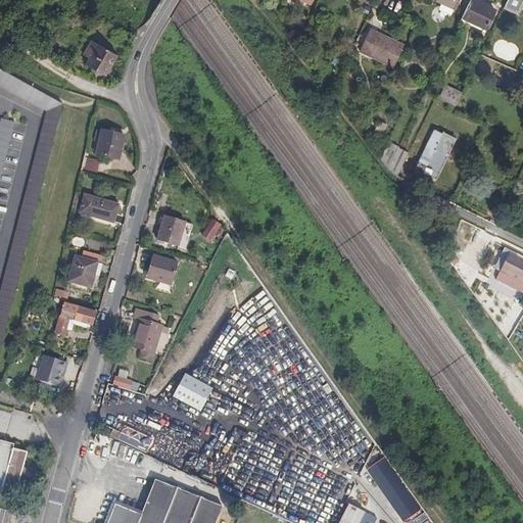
[(456,10),(460,0),(432,0),(455,10),(456,10)]
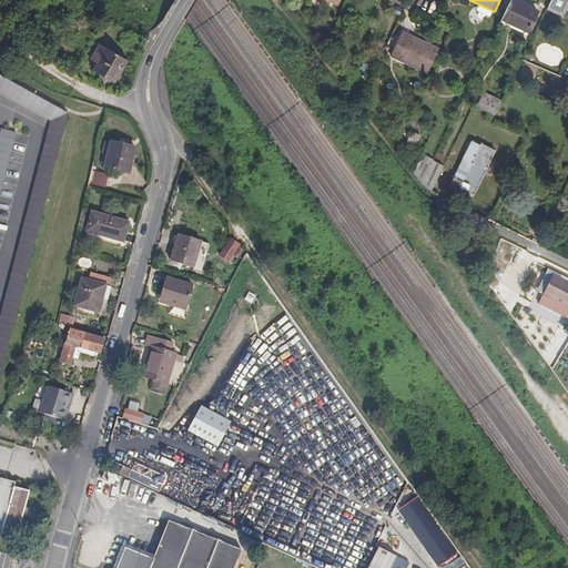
[(528,32),(538,11),(513,0),(510,0),(501,19),(527,32),(528,32)]
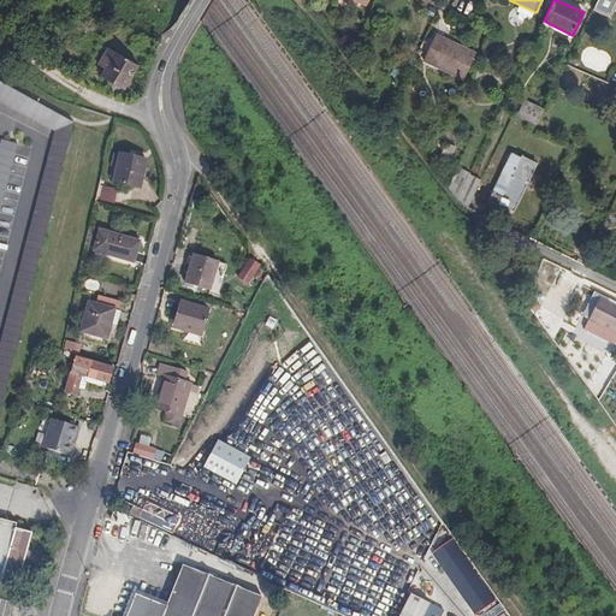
[(615,0),(598,0),(594,10),(610,17),(615,6),(615,0)]
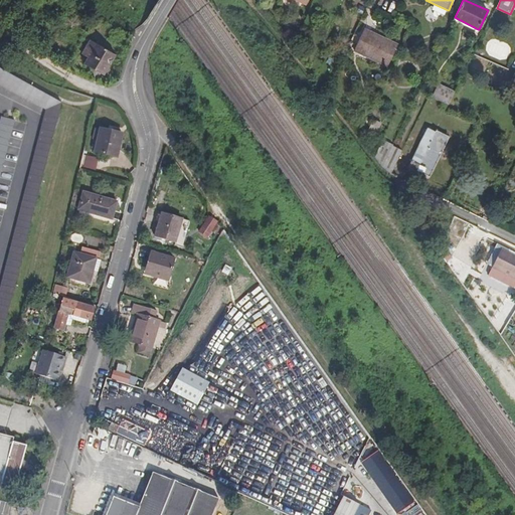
[(397,45),(365,30),(355,50),(387,65),(397,45)]
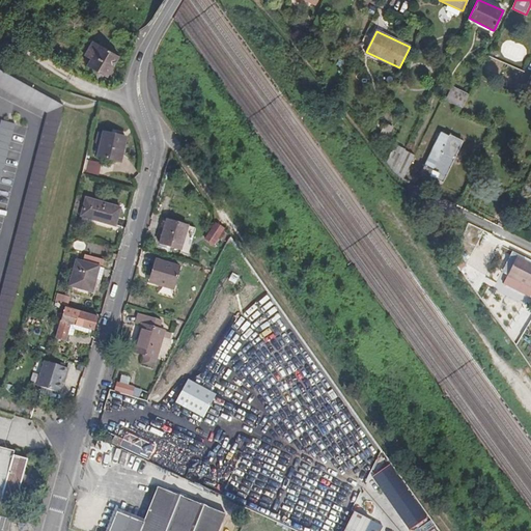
[(106,77),(117,57),(92,42),(84,56),(90,59),(87,65),(106,77)]
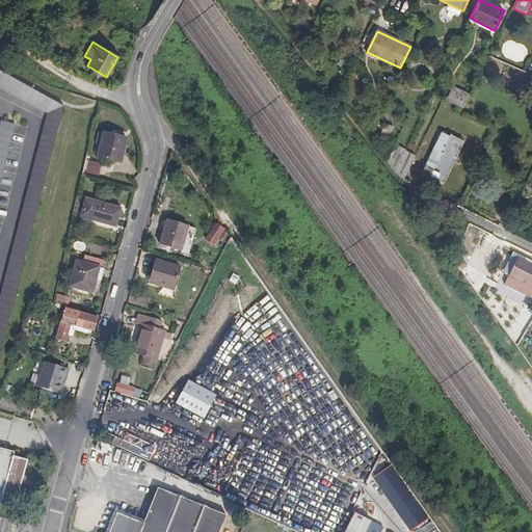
[(0,86),(48,113),(0,298),(0,365),(67,105),(3,70),(0,75),(0,86)]
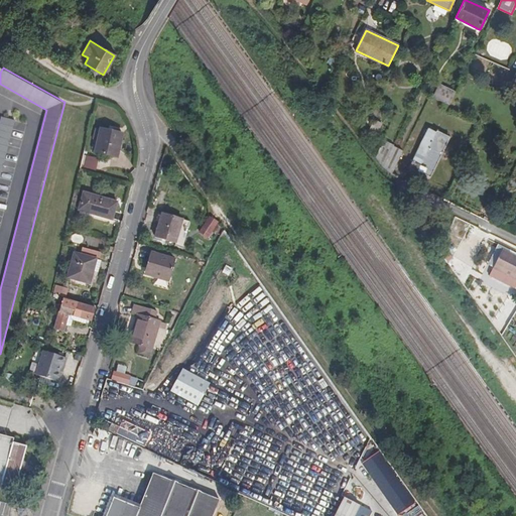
[(515,72),(507,94),(515,97),(515,72)]
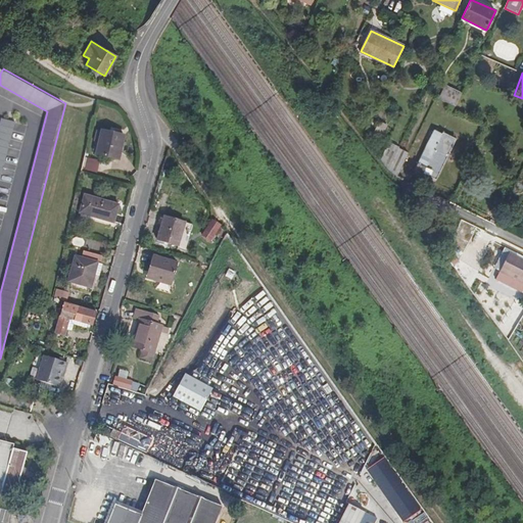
[(456,106),(462,95),(445,87),(439,98),(456,106)]
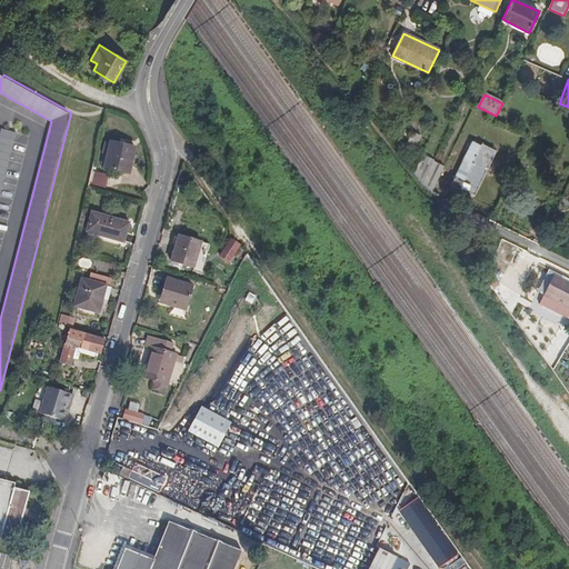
[(0,206),(19,133),(3,129),(0,140),(0,206)]
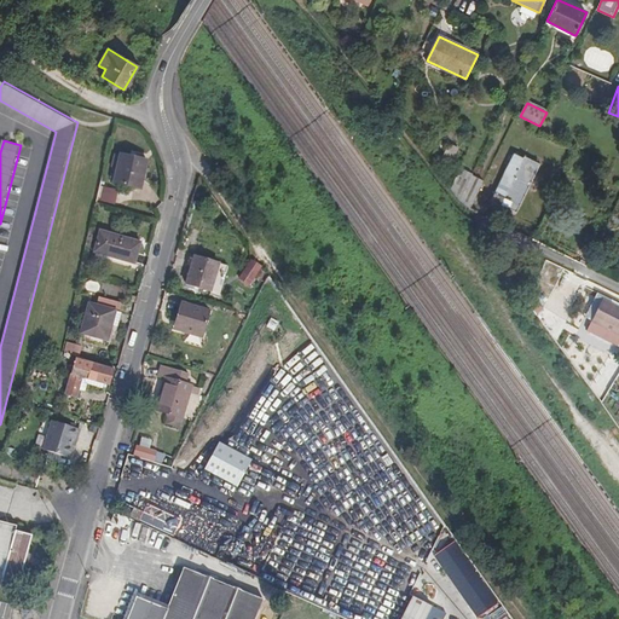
[(458,149),(450,144),(443,158),(451,163),(458,149)]
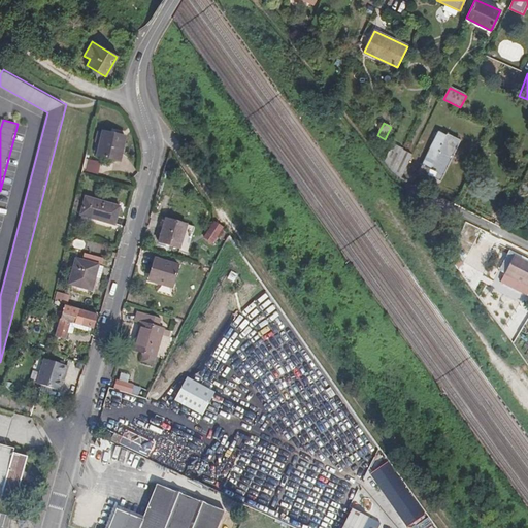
[(420,171),(424,173),(421,179),(417,177),(413,186),(414,186),(422,189),(428,174),(440,180),(460,140),(448,134),(447,135),(437,131),(419,170),(420,171)]
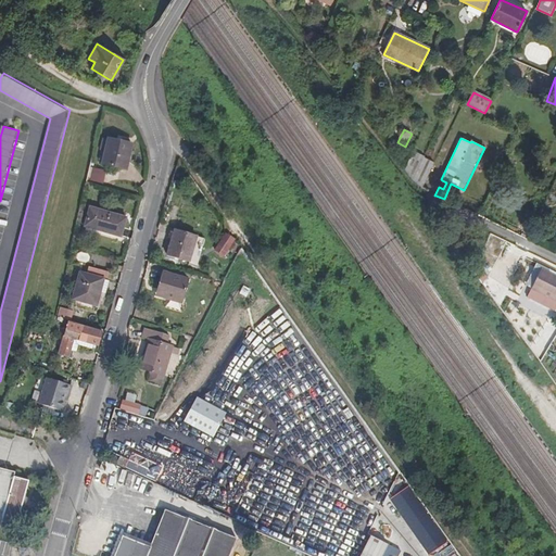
[(130,154),(133,144),(109,139),(102,164),(124,169),(127,153),(130,154)]
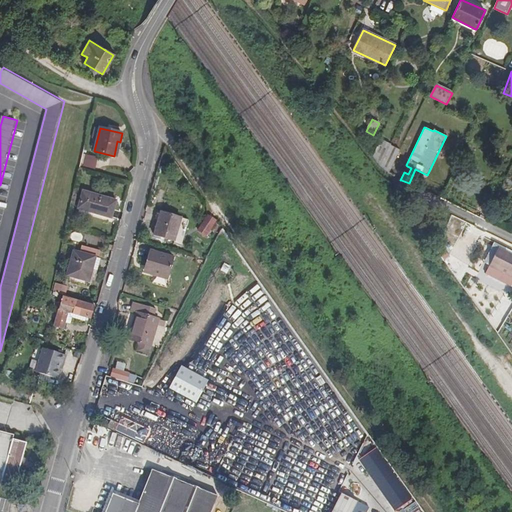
[(380,167),(388,150),(377,145),(372,156),(380,167)]
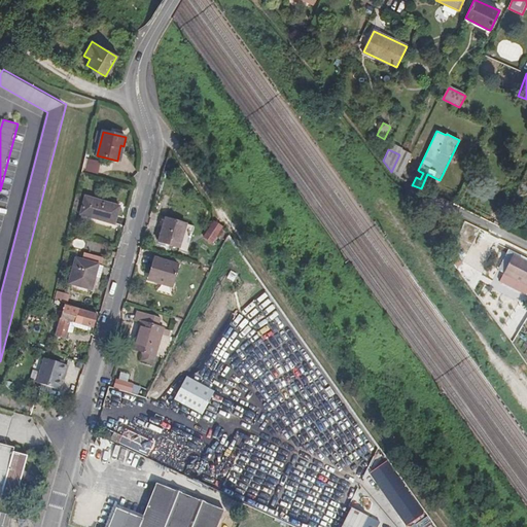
[(101,163),(90,161),(86,172),(98,174),(101,163)]
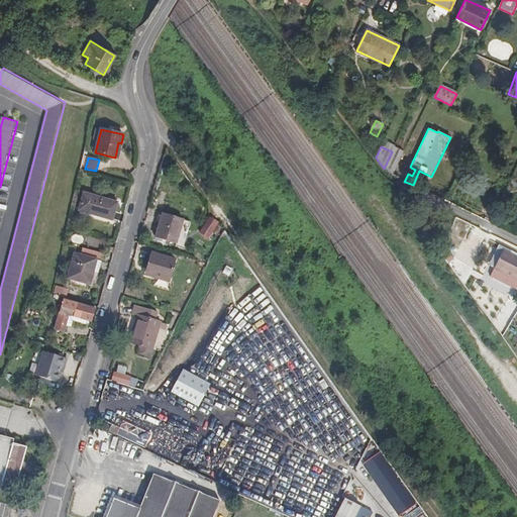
[(112,221),(118,202),(83,192),(77,211),(112,221)]
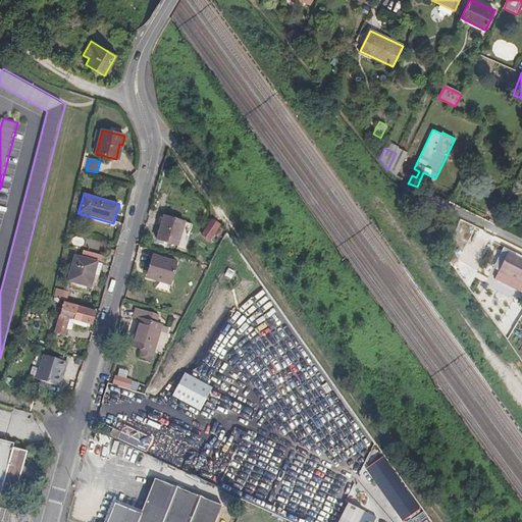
[(192,225),(163,216),(156,240),(186,249),(192,225)]
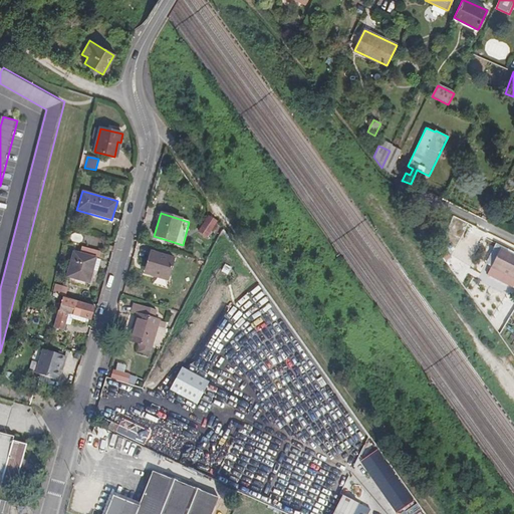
[(208,237),(216,223),(208,217),(199,232),(208,237)]
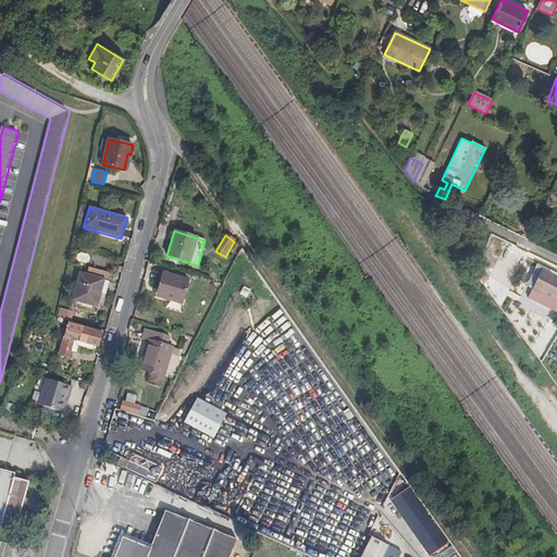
[(492,257),(486,255),(483,261),(489,264),(492,257)]
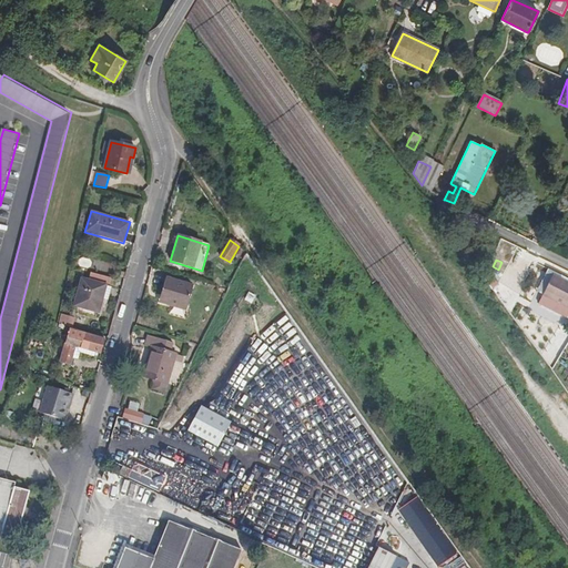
[(567,284),(553,275),(538,300),(567,317),(567,316),(567,284)]
